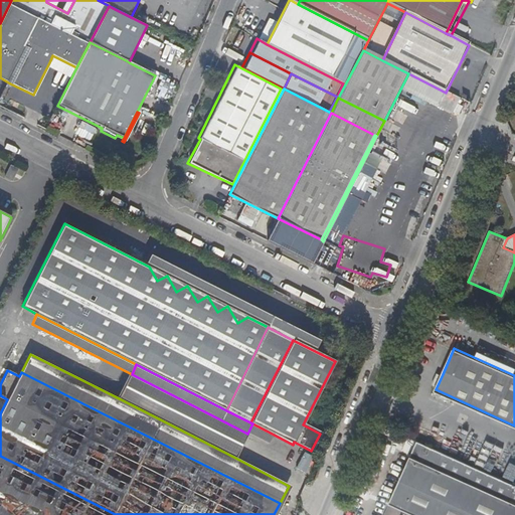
[(437,387),(443,374),(438,372),(432,384),(437,387)]
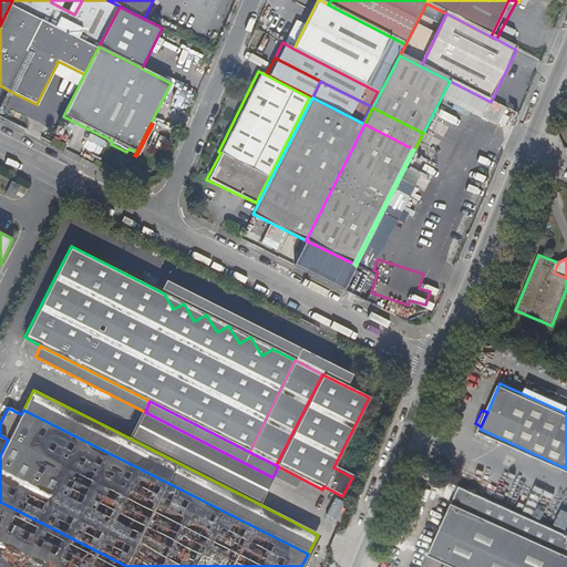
[(259,504),(272,477),(145,412),(131,439),(259,504)]
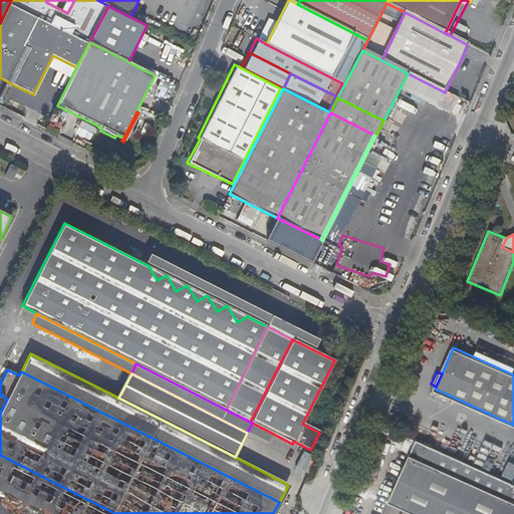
[(397,432),(401,424),(392,419),(388,428),(397,432)]
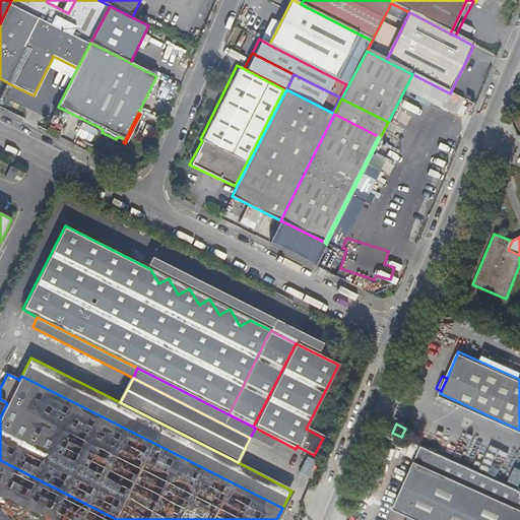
[(278,440),(255,428),(250,438),(273,449),(278,440)]
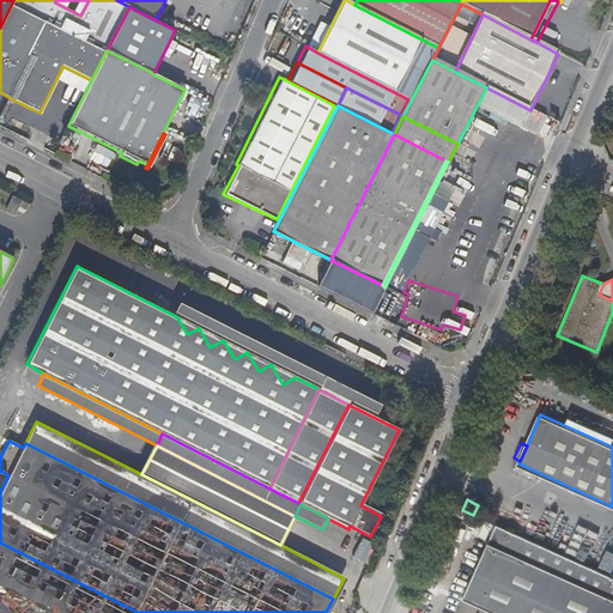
[(612,576),(497,525),(497,526),(612,577),(612,576)]
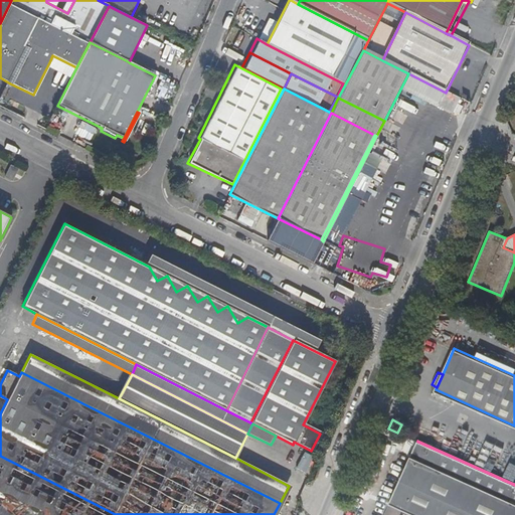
[(514,502),(514,485),(417,442),(410,456),(514,502)]
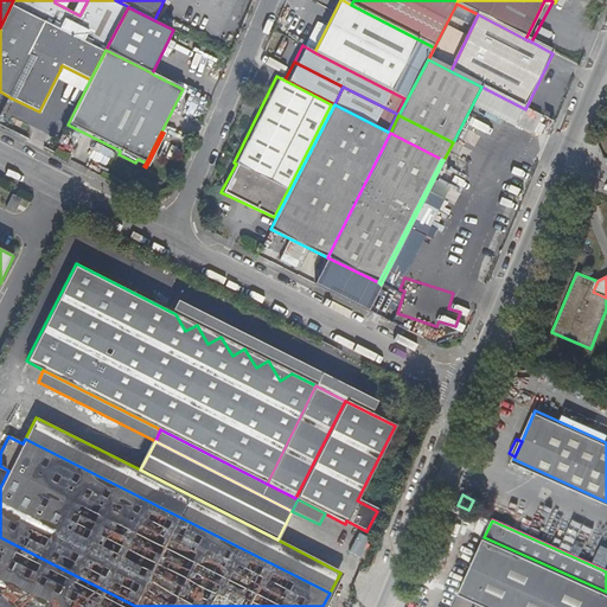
[(135,606),(0,537),(0,606),(135,606)]
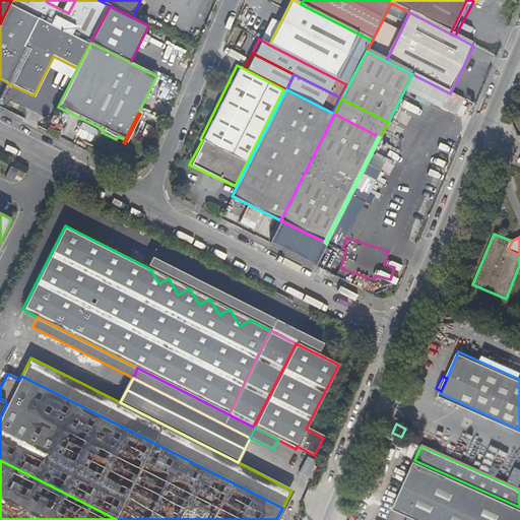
[(394,508),(419,519),(519,519),(519,507),(414,460),(394,508)]
